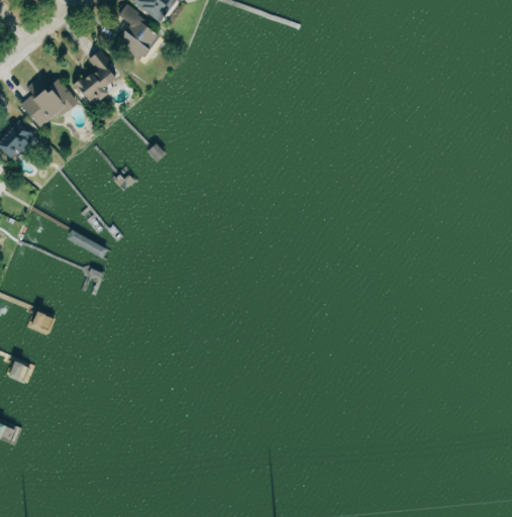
[(160,22),(177,0),(131,0),(132,0),(160,22)]
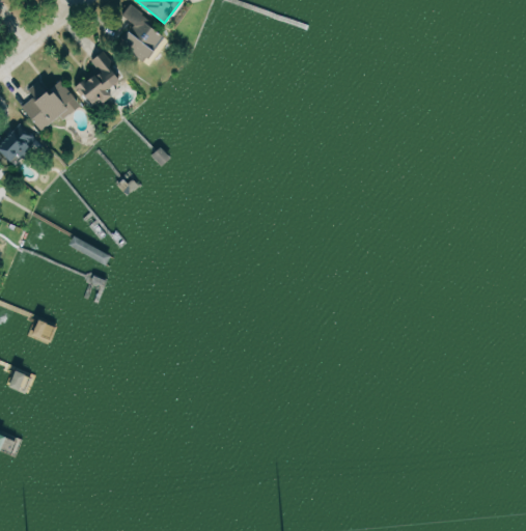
[(131,23),(121,50),(149,59),(159,30),(146,26),(145,28),(131,23)]
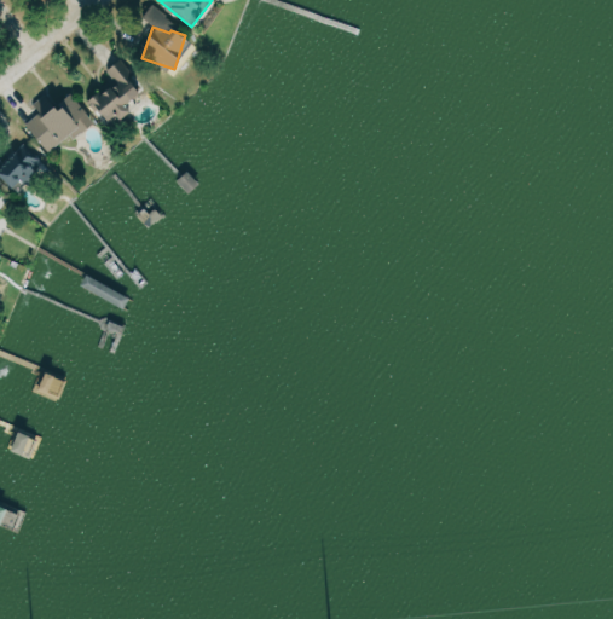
[(86,100),(92,111),(100,106),(110,125),(132,111),(127,103),(136,97),(116,63),(103,70),(113,86),(86,100)]
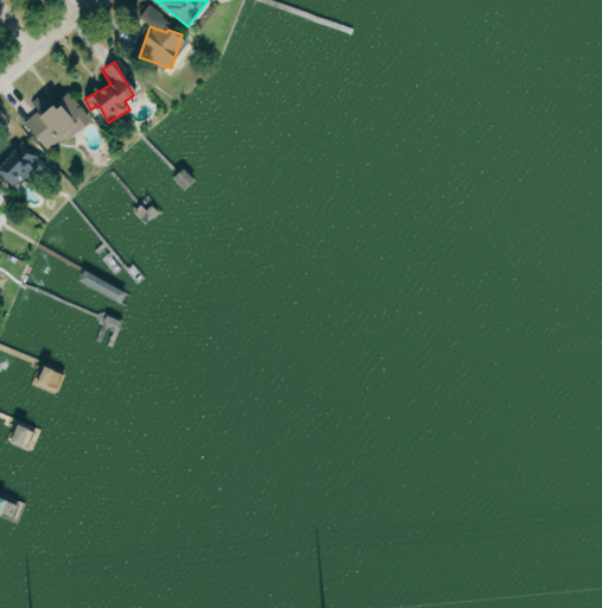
[(49,151),(88,116),(67,93),(57,101),(52,96),(46,101),(39,94),(30,102),(37,111),(24,121),(49,151)]
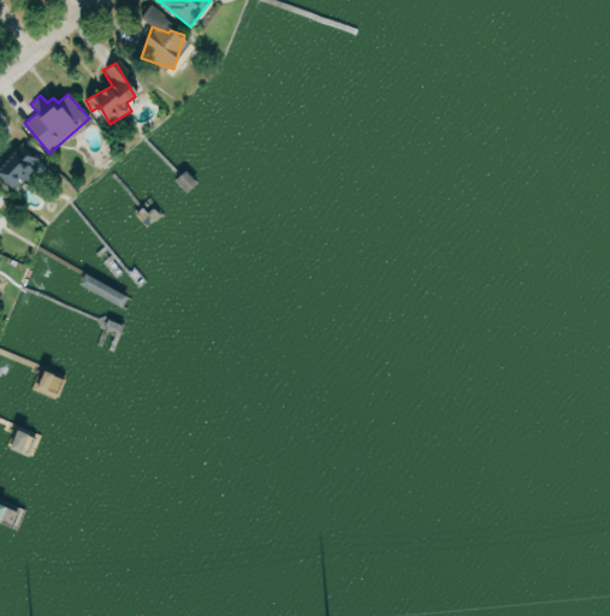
[(0,176),(13,189),(40,161),(21,142),(0,161),(0,176)]
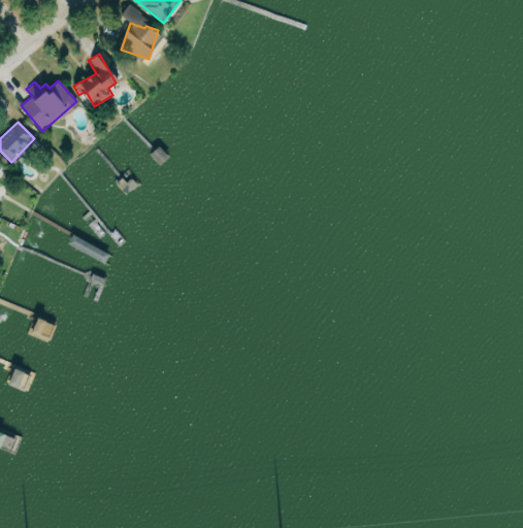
[(44,339),(50,322),(39,319),(34,336),(44,339)]
